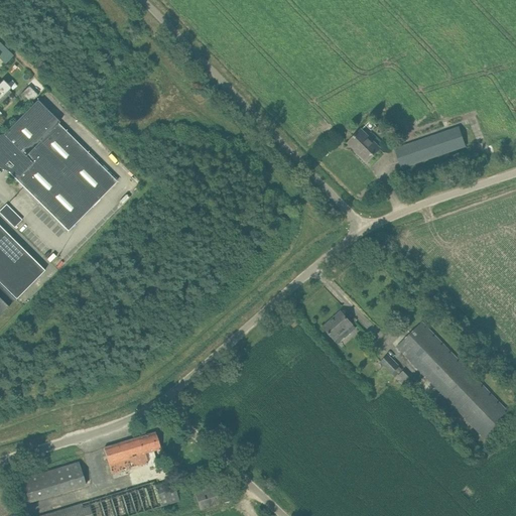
[(11,88),(3,80),(0,83),(0,115),(2,114),(0,111),(0,103),(11,93),(8,91),(11,88)]
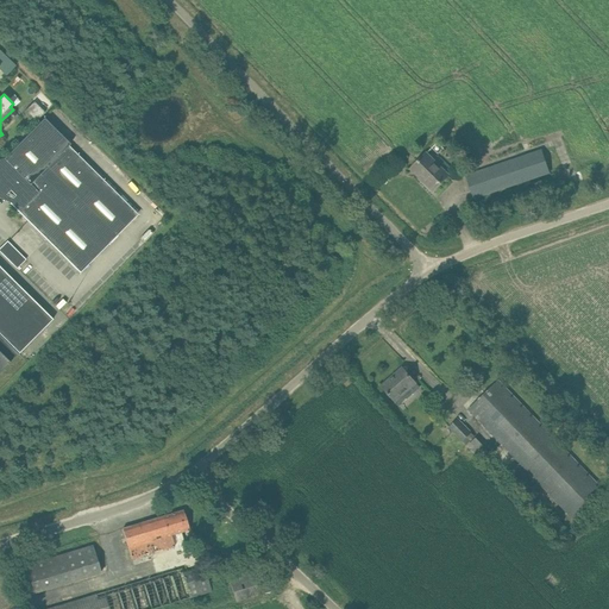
[(25,111),(36,121),(45,113),(33,101),(25,111)]
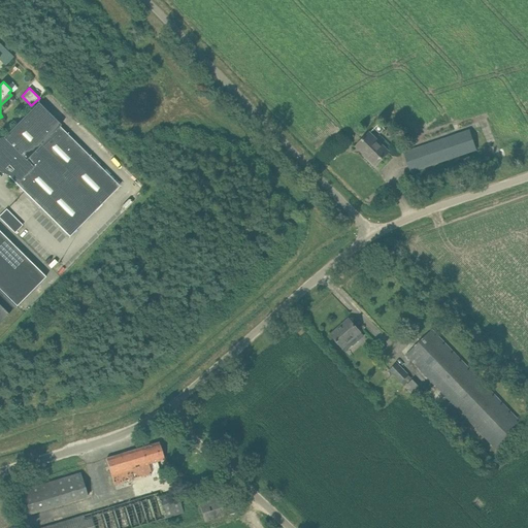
[(3,138),(0,138),(0,164),(4,160),(8,164),(14,170),(11,173),(12,173),(9,176),(17,184),(24,191),(61,228),(60,228),(68,235),(119,185),(59,126),(37,104),(3,137),(3,138)]
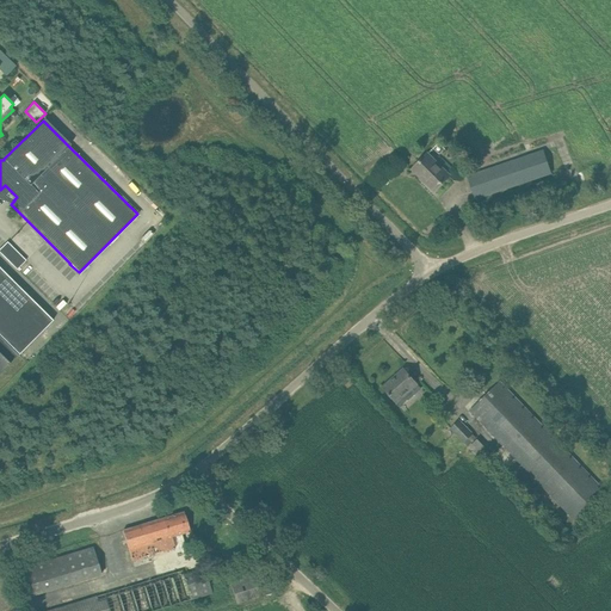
[(550,173),(543,150),(468,177),(475,199),(550,173)]
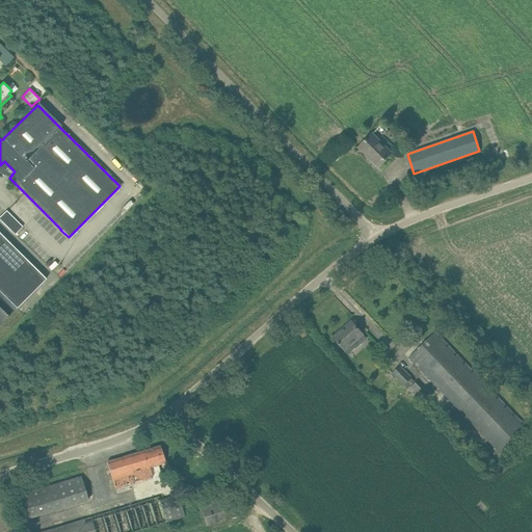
[(372,134),(358,148),(378,166),(392,153),(379,141),(372,134)]
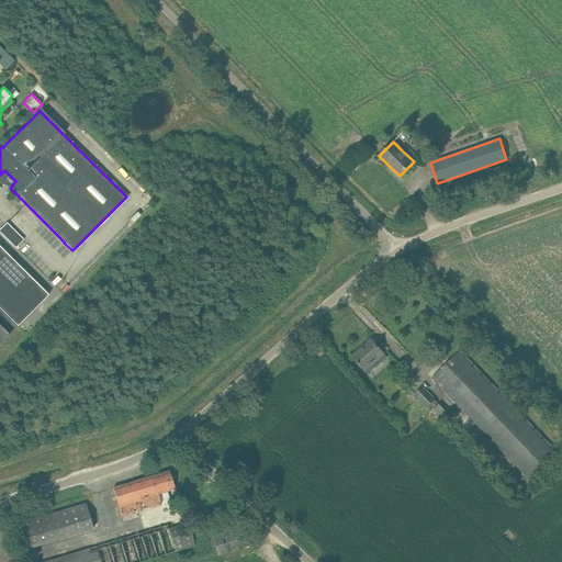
[(0,232),(15,248),(24,239),(7,223),(0,228),(0,232)]
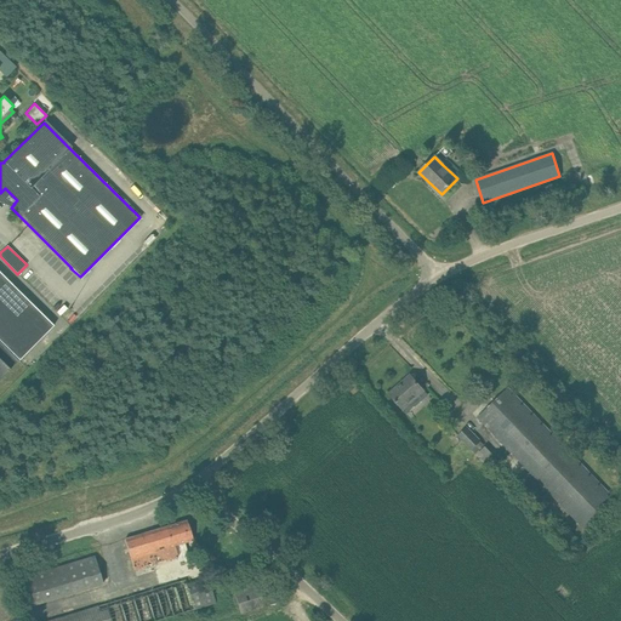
[(0,341),(20,360),(53,325),(40,312),(34,315),(13,285),(9,290),(0,278),(0,341)]
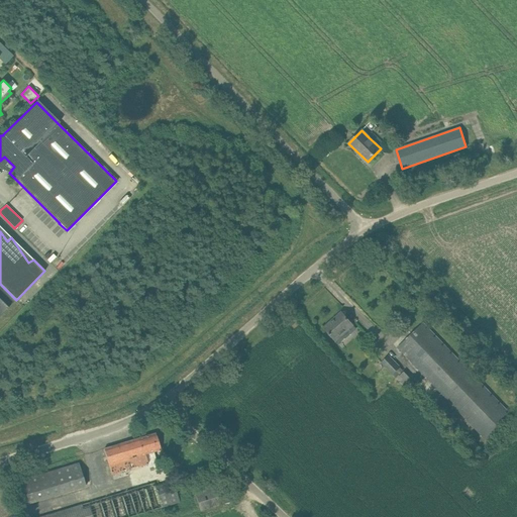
[(0,316),(15,300),(0,285),(0,316)]
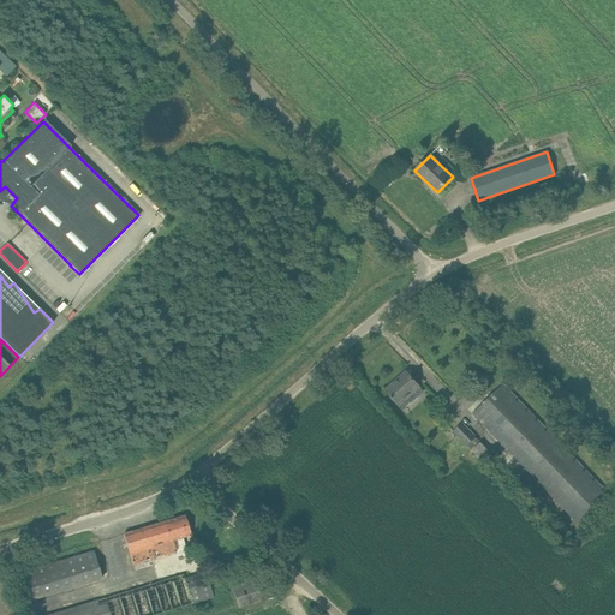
[(415,394),(421,388),(406,371),(384,390),(402,410),(411,402),(418,398),(415,394)]
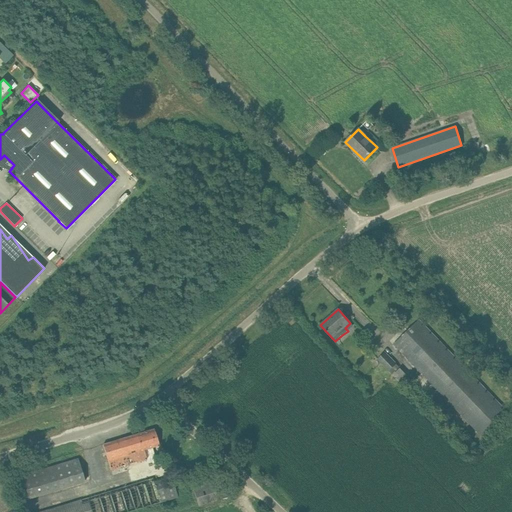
[(476,380),(419,320),(394,344),(481,436),(464,452),(511,502),(511,409),(480,376),(476,380)]
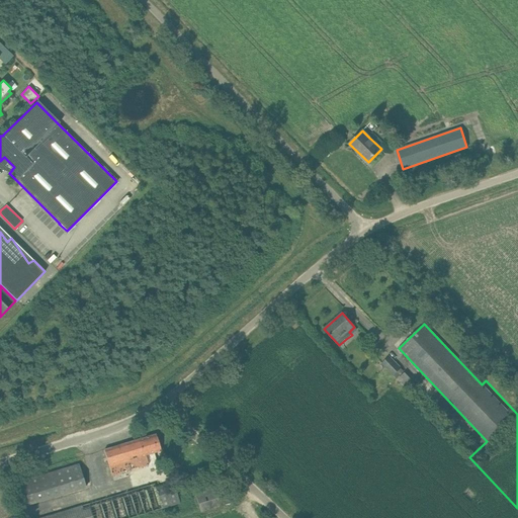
[(397,378),(404,371),(401,368),(402,368),(390,355),(381,363),(397,378)]
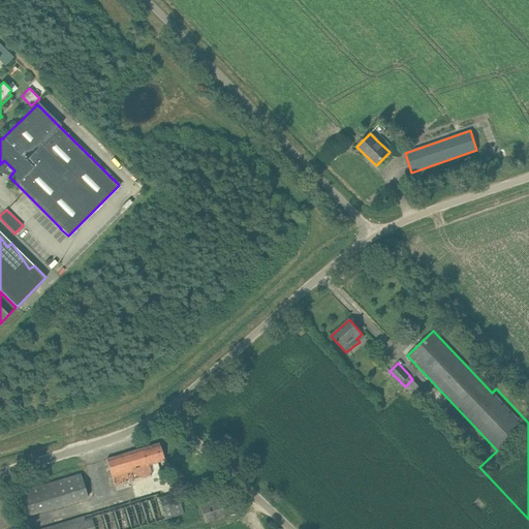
[(414,397),(423,390),(413,380),(405,387),(414,397)]
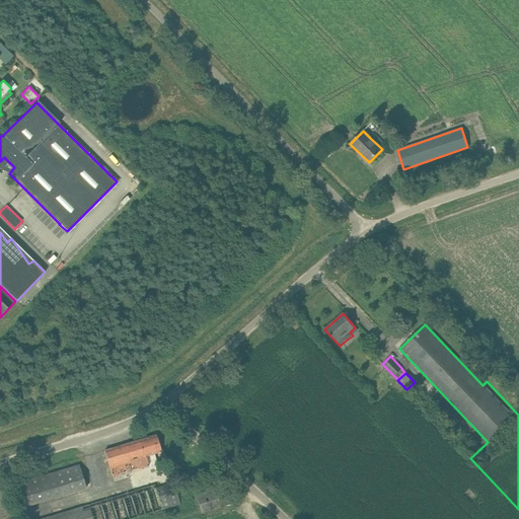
[(161,451),(156,435),(104,450),(112,476),(140,467),(148,465),(146,456),(161,451)]
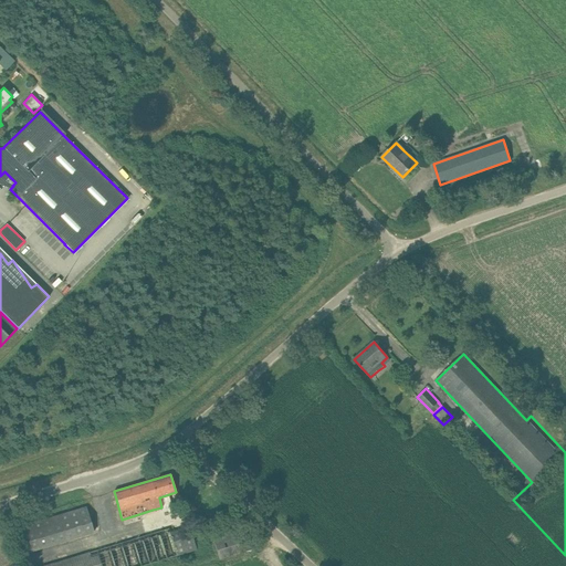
[(93,532),(85,506),(59,515),(66,541),(93,532)]
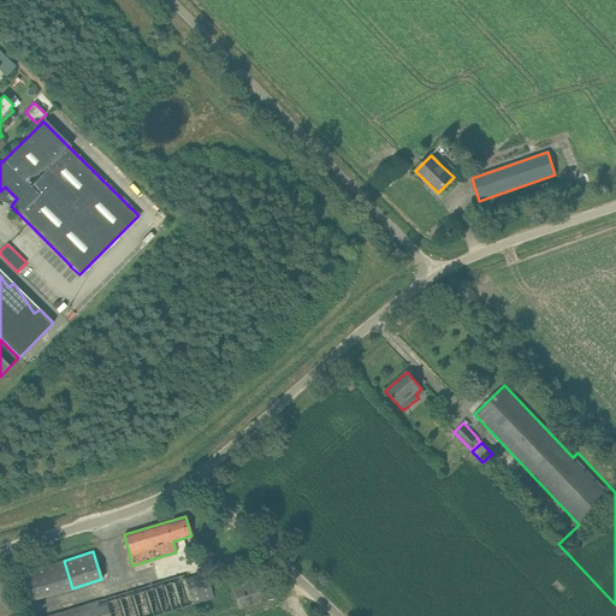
[(274,598),(268,578),(265,579),(264,574),(231,585),(240,609),(274,598)]
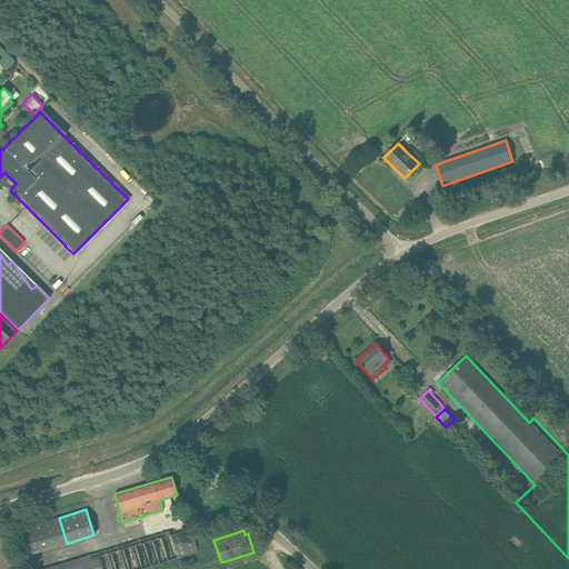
[(189,531),(169,537),(177,558),(196,552),(189,531)]
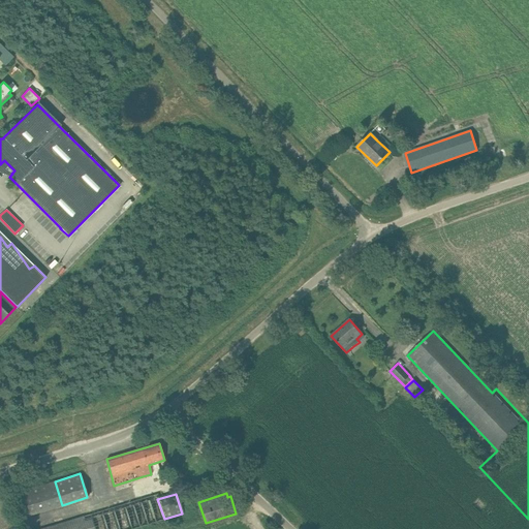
[(94,528),(90,515),(40,528),(94,528)]
